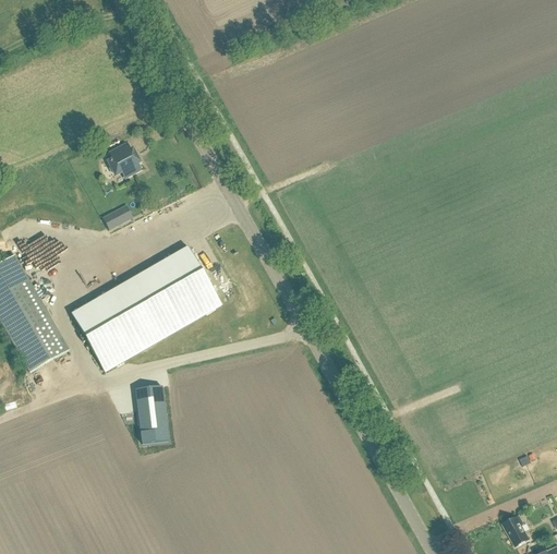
[(116,175),(123,170),(126,176),(141,168),(137,163),(140,161),(133,147),(122,154),(119,147),(110,153),(113,158),(108,160),(109,163),(109,166),(110,168),(110,169),(111,170),(114,172),(116,175)]
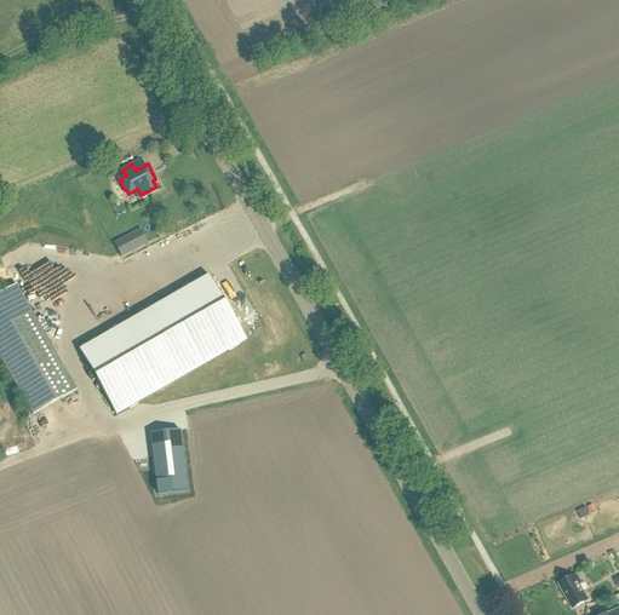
[(141,226),(122,236),(130,248),(148,239),(141,226)]
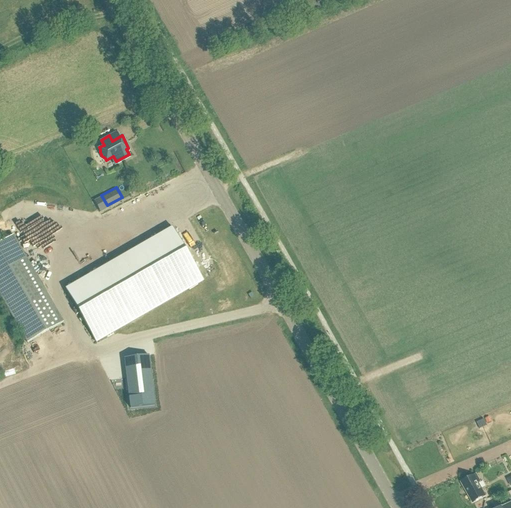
[(173,224),(65,286),(95,338),(96,340),(204,278),(203,277),(173,224)]
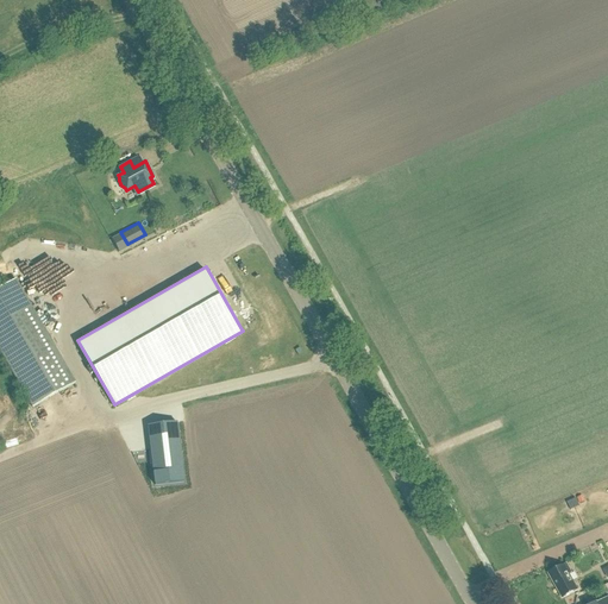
[(17,278),(0,287),(0,348),(33,407),(77,382),(17,278)]
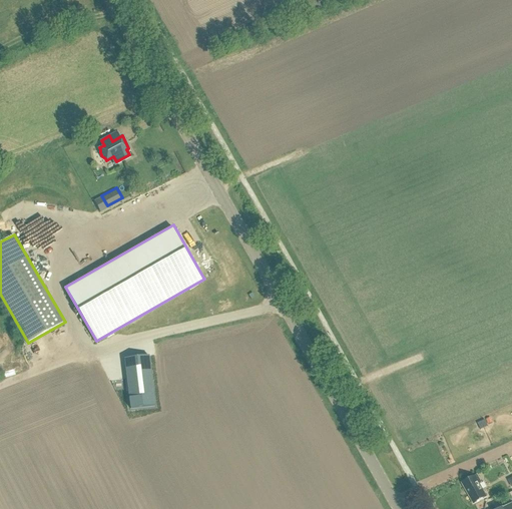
[(149,353),(125,356),(131,406),(155,403),(149,353)]
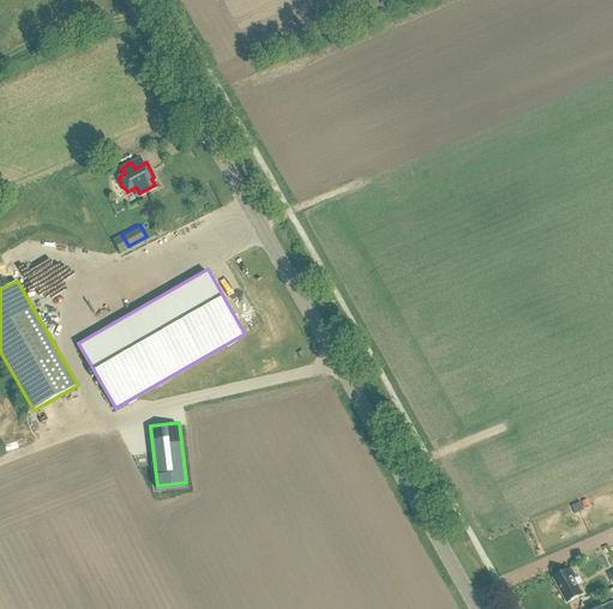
[(584,490),(576,494),(582,506),(590,502),(584,490)]
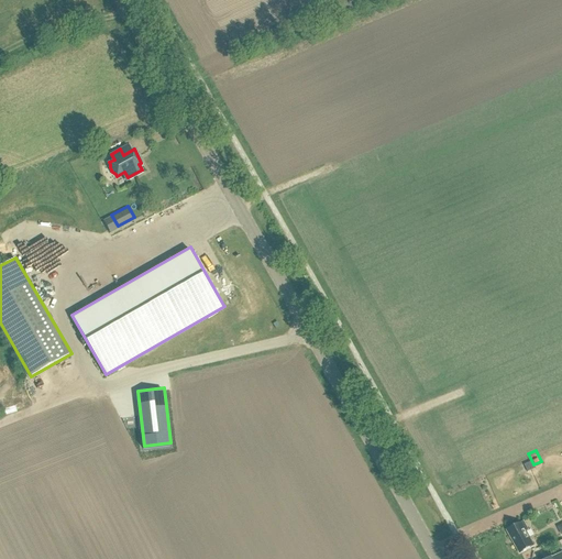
[(513,527),(526,550),(540,541),(532,527),(535,526),(530,517),(513,527)]
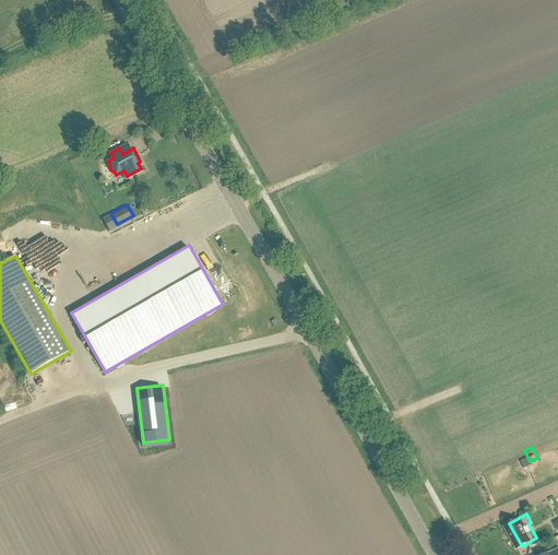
All buildings are outlined.
